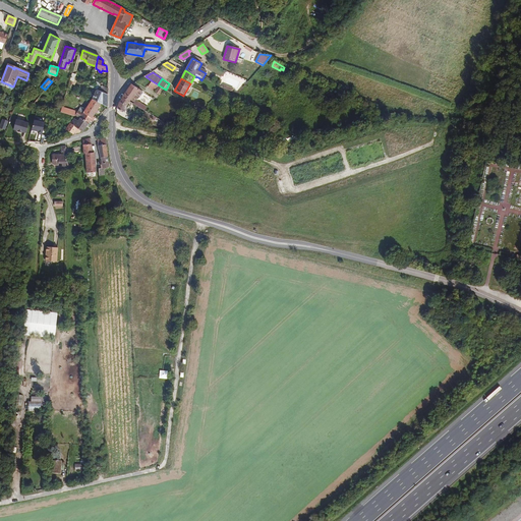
[(158,84),(150,79),(147,84),(154,89),(155,88),(157,89),(156,92),(160,95),(164,89),(158,84)]
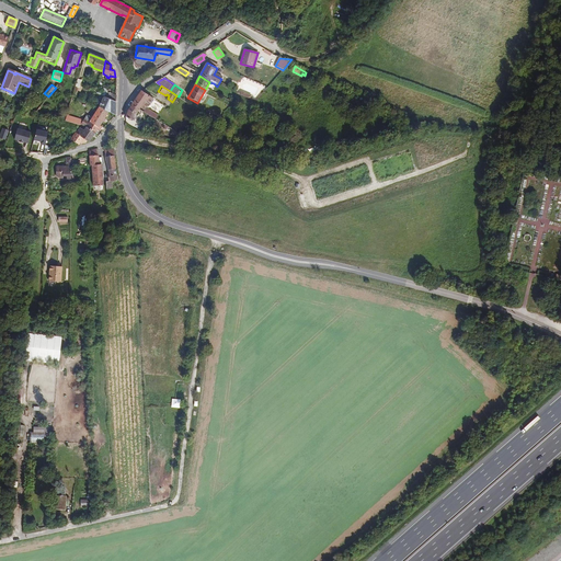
[(130,105),(140,112),(146,105),(147,104),(151,96),(142,91),(130,105)]
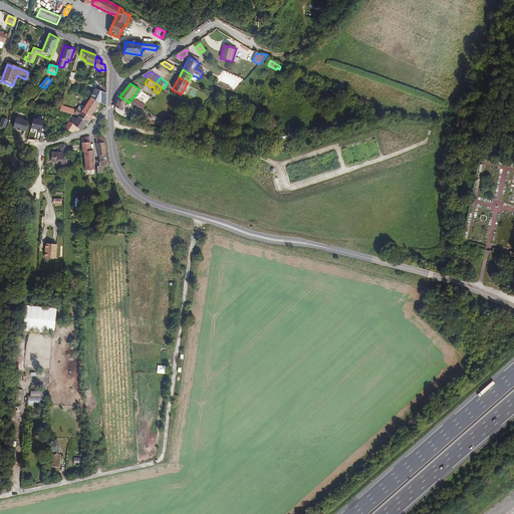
[(97,89),(106,94),(106,87),(97,84),(97,89)]
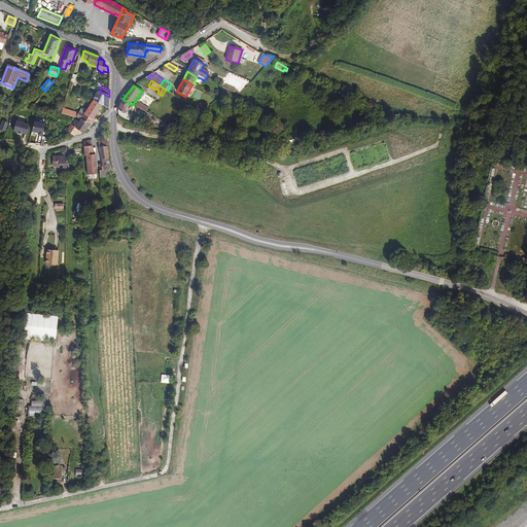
[(138,98),(140,99),(141,100),(146,94),(142,91),(138,98)]
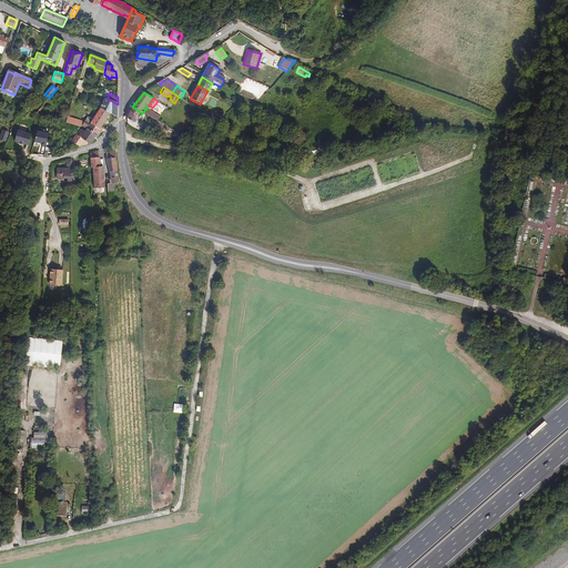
[(107,99),(100,110),(110,114),(117,118),(118,104),(108,99),(107,99)]
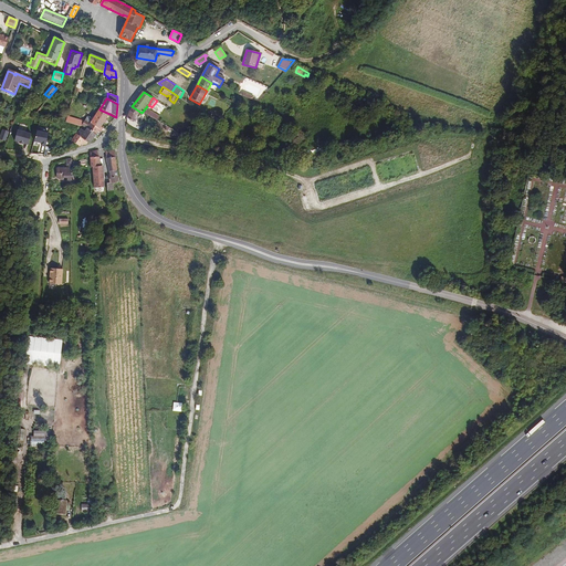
[(127,112),(127,118),(135,122),(142,113),(132,106),(127,112)]
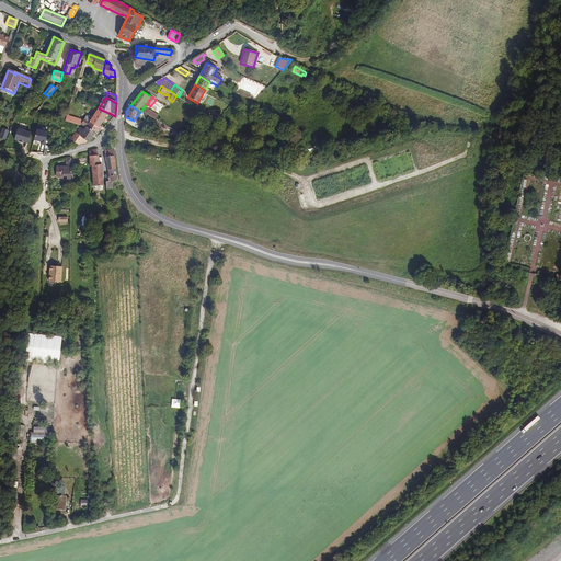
[(88,115),(86,121),(99,127),(100,126),(109,113),(99,109),(93,118),(88,115)]
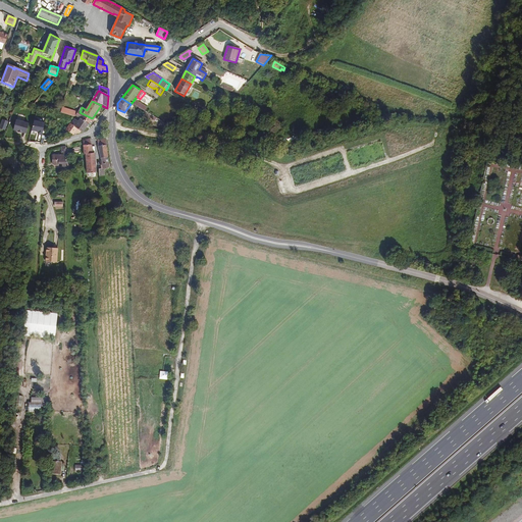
[(136,102),(134,106),(145,112),(147,114),(149,110),(136,102)]
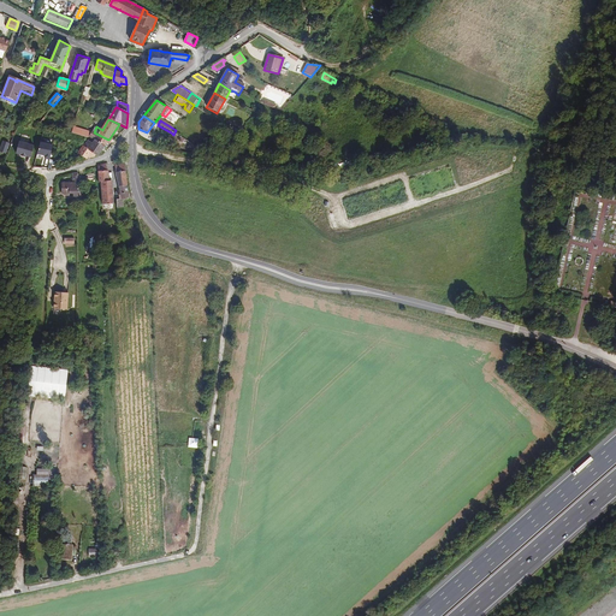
[(92,135),(90,138),(94,141),(105,146),(106,142),(108,140),(94,132),(92,135)]
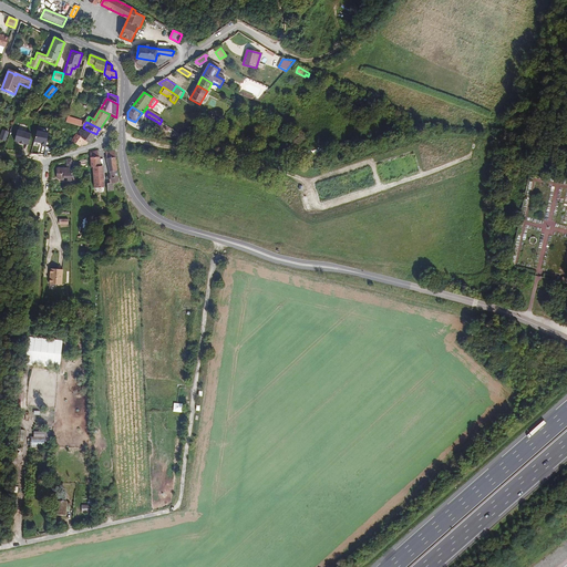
[(166,135),(168,130),(160,124),(157,122),(154,127),(166,135)]
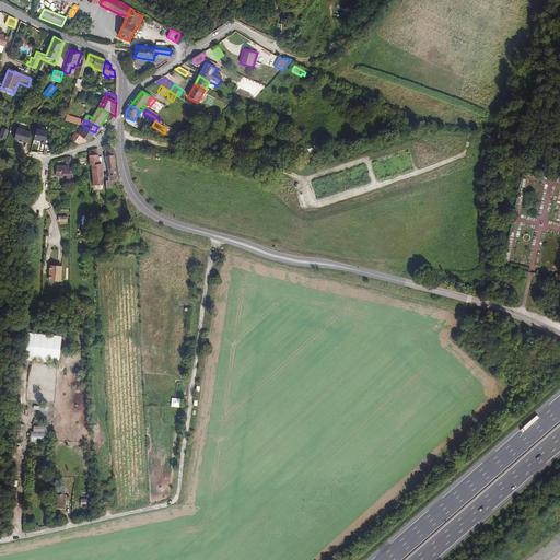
[(11,128),(9,140),(28,143),(31,131),(11,128)]
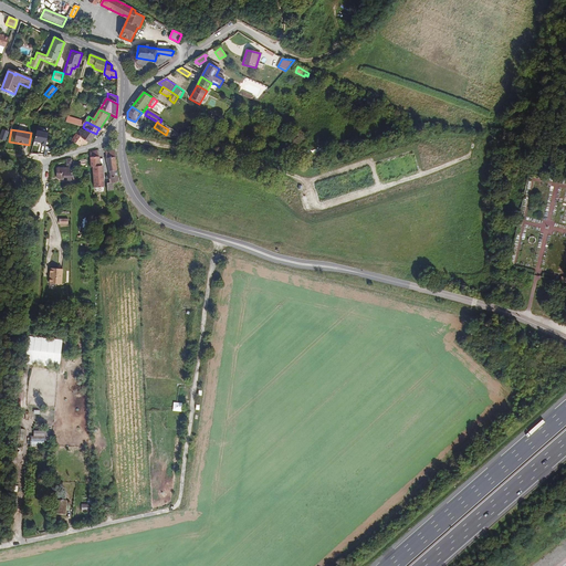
[(77,135),(86,145),(87,145),(88,143),(90,143),(96,134),(86,129),(85,132),(81,129),(77,135)]
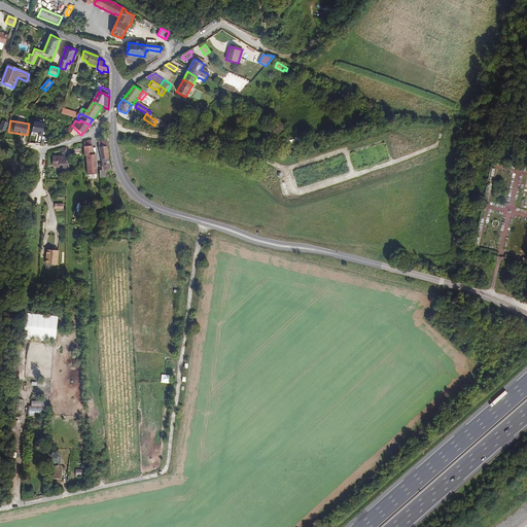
[(43,124),(33,121),(30,133),(41,135),(43,124)]
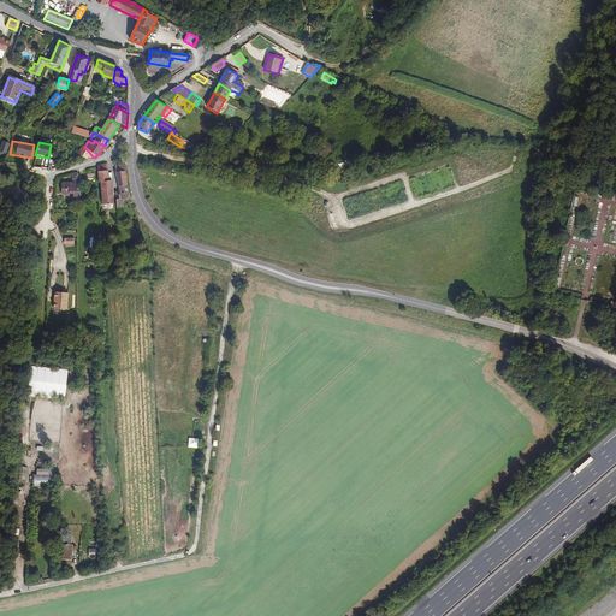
[(78,154),(86,160),(94,158),(84,147),(78,154)]
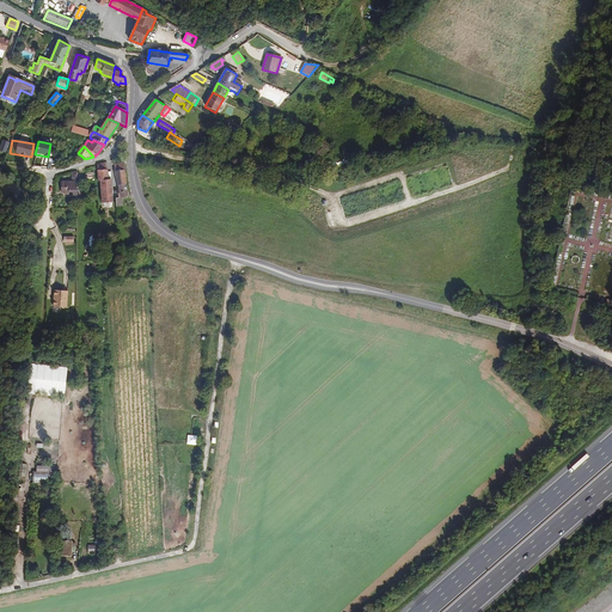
[(126,184),(127,184),(123,161),(115,164),(115,172),(118,185),(126,184)]
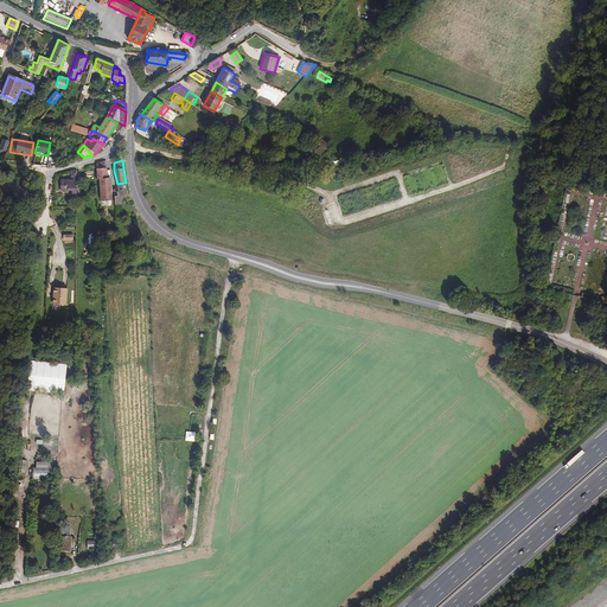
[(106,166),(104,161),(95,163),(98,180),(100,180),(100,185),(112,184),(110,177),(109,177),(107,166),(106,166)]
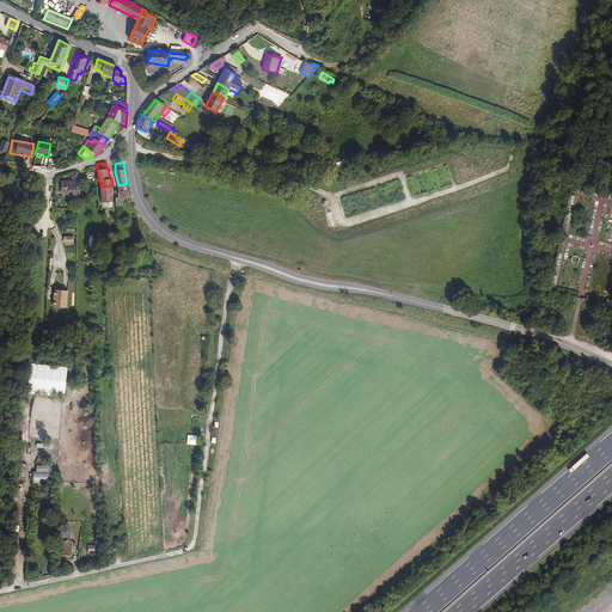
[(78,197),(78,181),(73,181),(62,181),(61,191),(65,191),(65,194),(69,194),(69,191),(73,191),(73,197),(78,197)]
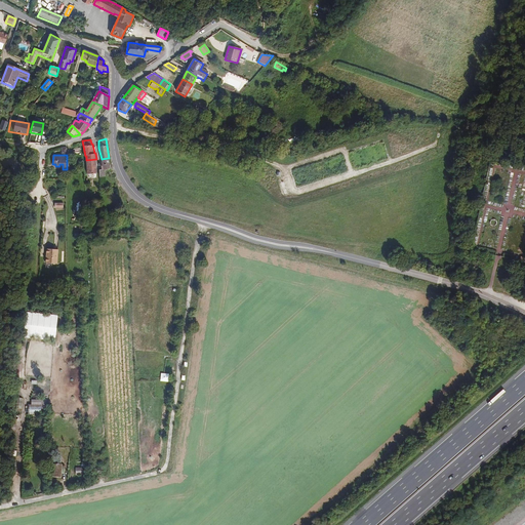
[(110,168),(108,158),(102,159),(102,162),(101,162),(103,169),(99,170),(101,175),(101,177),(107,176),(106,169),(110,168)]
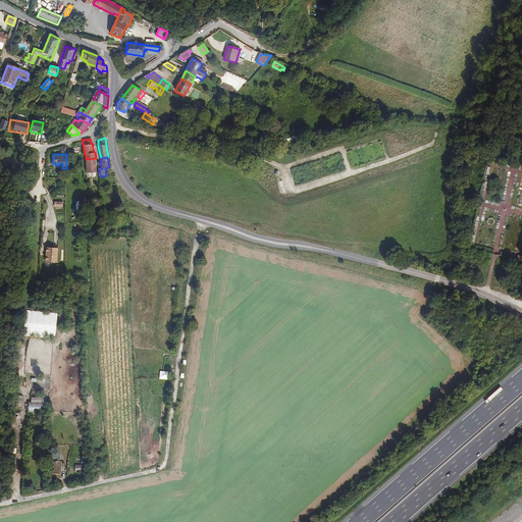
[(96,172),(96,158),(86,159),(87,172),(96,172)]
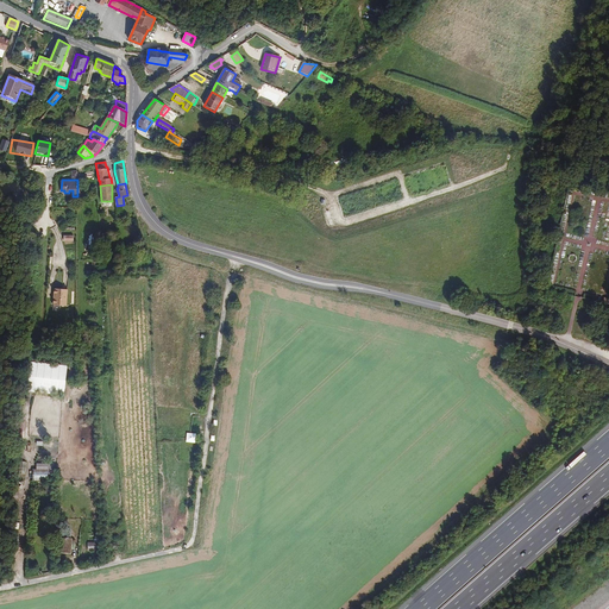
[(64,289),(55,289),(54,305),(68,306),(68,289),(64,289)]
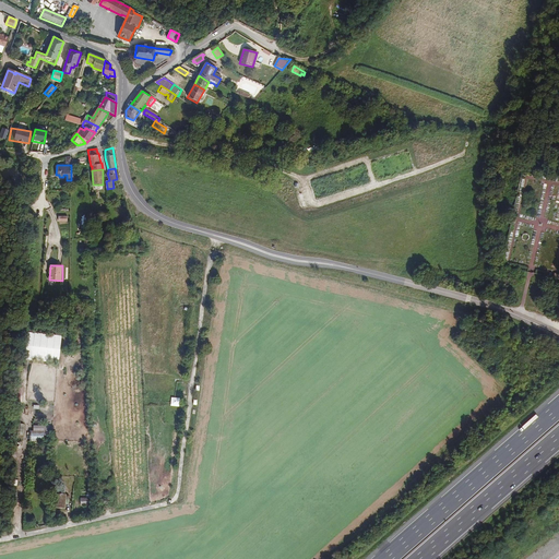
[(63,334),(30,331),(26,360),(60,365),(63,334)]
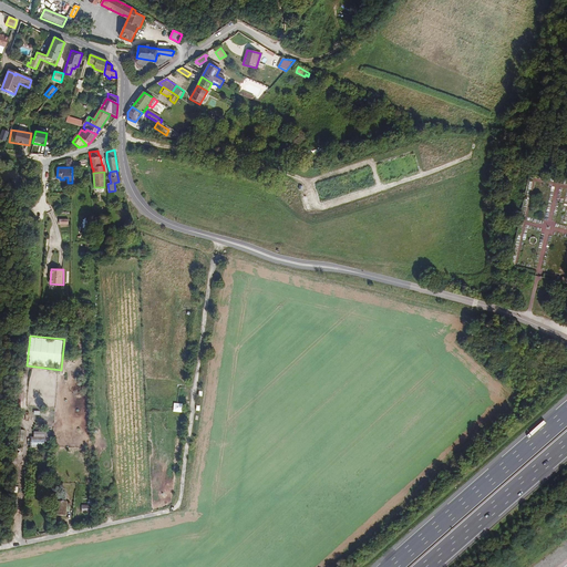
[(16,387),(13,411),(22,411),(23,387),(16,387)]
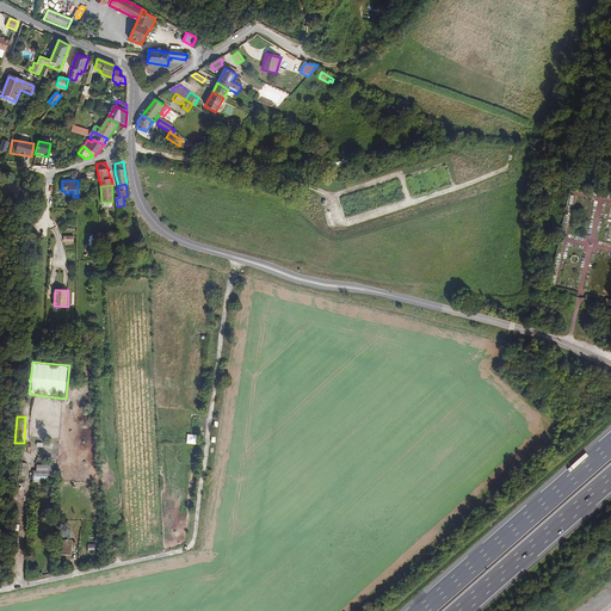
[(34,470),(34,483),(48,483),(48,470),(34,470)]
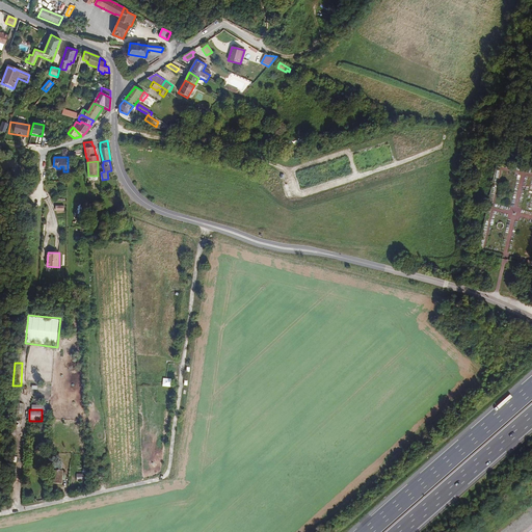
[(88,474),(88,467),(83,467),(84,474),(80,474),(80,481),(88,480),(87,474),(88,474)]
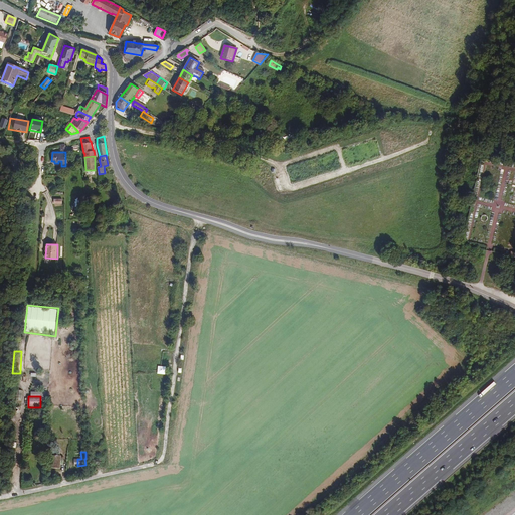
[(49,455),(49,466),(49,469),(61,469),(61,456),(49,455)]
